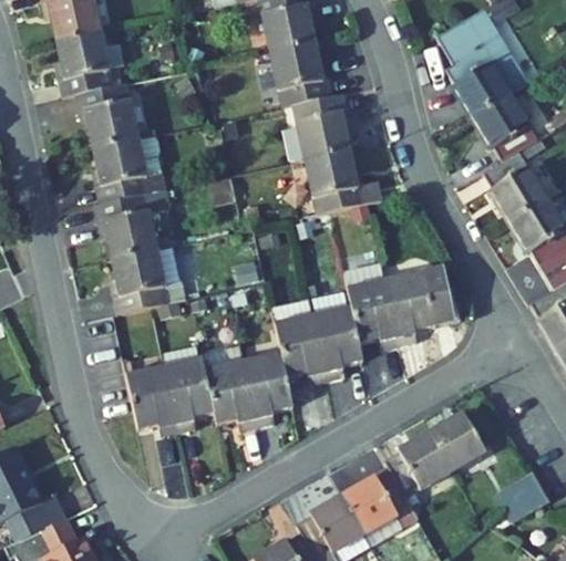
[(100,30),(93,0),(41,0),(41,2),(48,1),(51,19),(55,40),(100,30)]
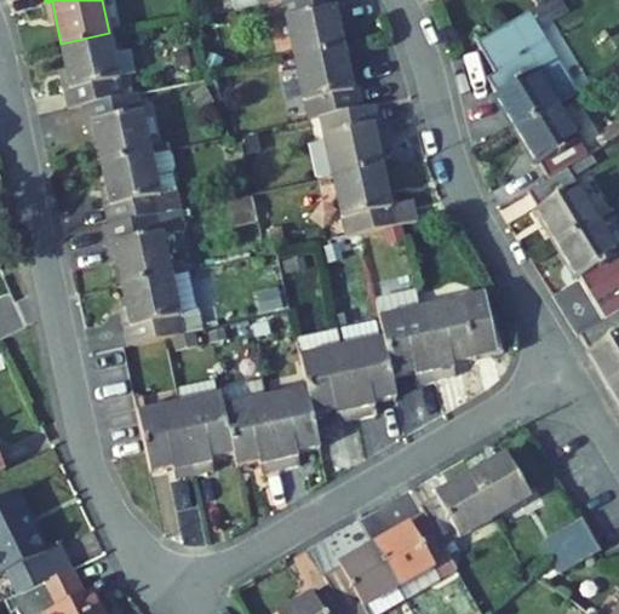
[(344,45),(338,22),(337,13),(343,12),(340,1),(340,0),(269,0),(273,16),(286,13),(294,56),(344,45)]
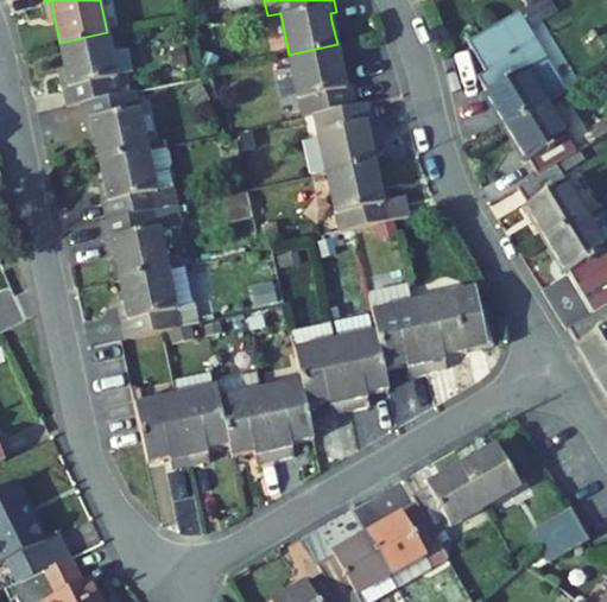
[(51,1),(44,2),(49,21),(55,20),(51,1)]
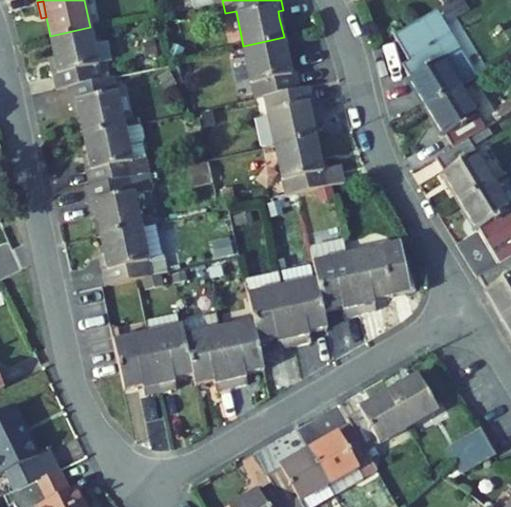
[(408,56),(401,60),(410,74),(407,75),(425,104),(461,83),(475,74),(435,6),(393,31),(408,56)]
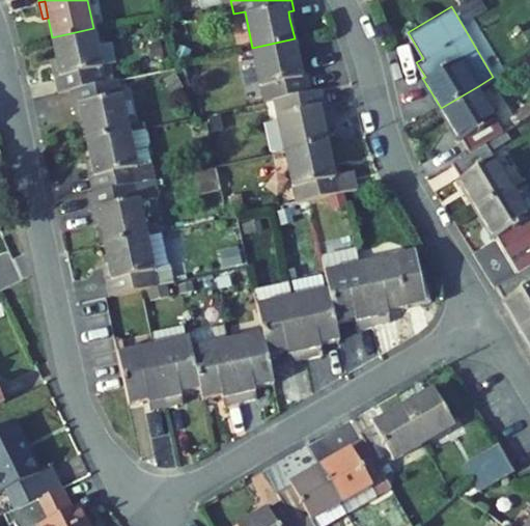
[(105,79),(93,28),(52,37),(56,56),(60,74),(55,75),(58,89),(71,87),(105,79)]
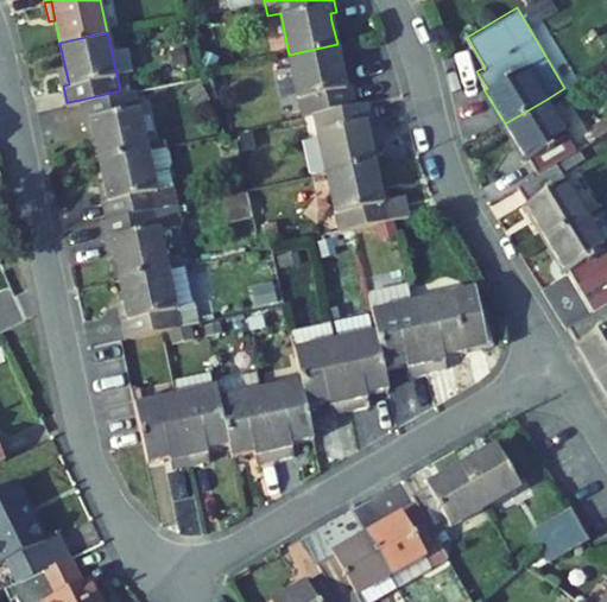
[(170,44),(171,61),(184,59),(182,43),(170,44)]
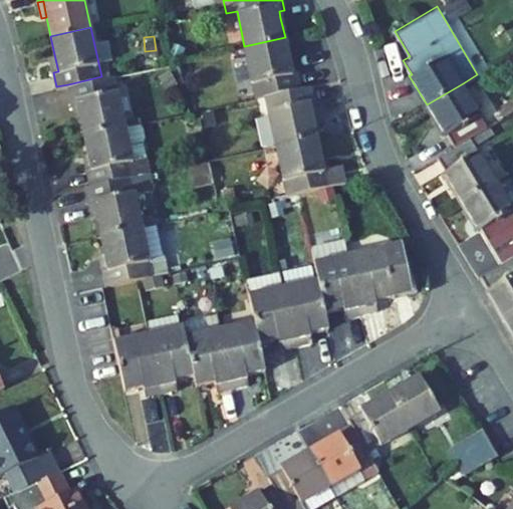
[(285,37),(244,46),(255,95),(265,93),(300,85),(295,62),(290,63),(289,56),(285,37)]
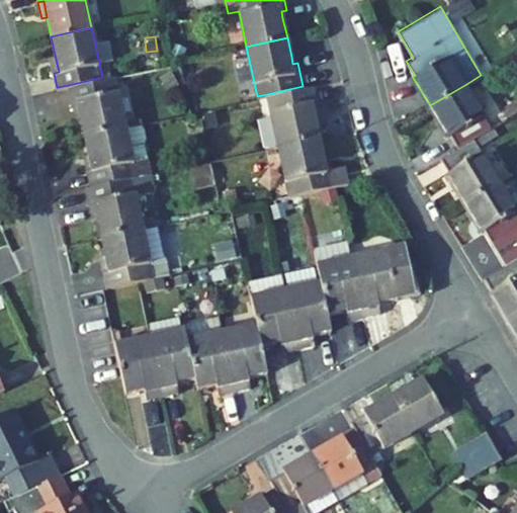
[(59,72),(55,55),(51,56),(54,73),(59,72)]
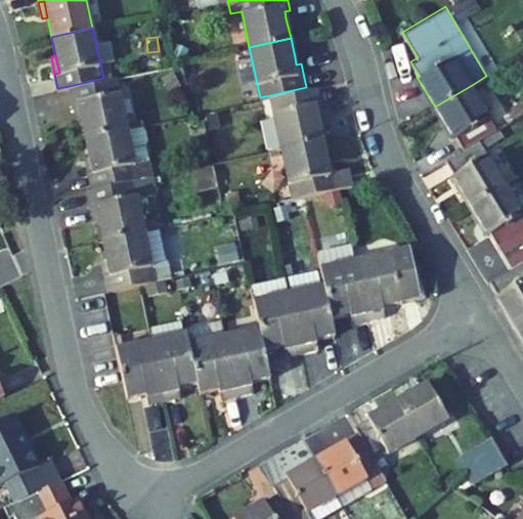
[(172,70),(161,76),(170,90),(180,84),(172,70)]
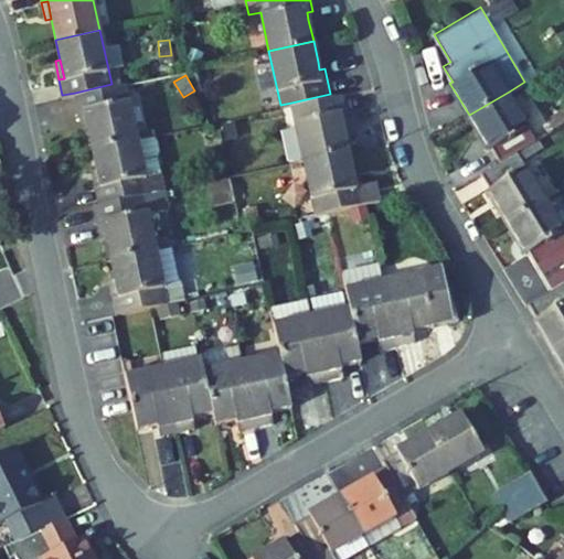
[(137,136),(125,82),(112,84),(75,93),(78,109),(84,108),(88,126),(93,146),(137,136)]
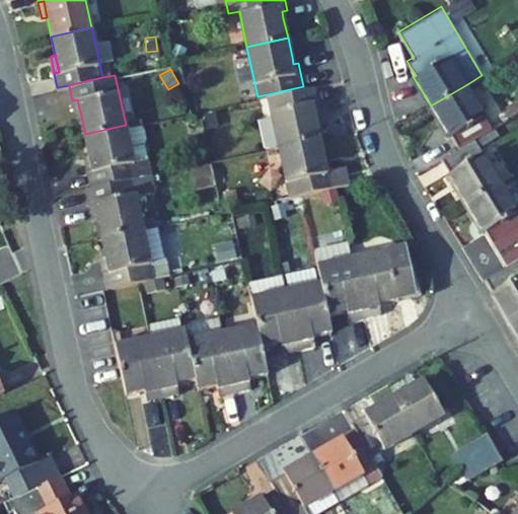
[(315,117),(313,109),(318,107),(316,98),(313,84),(303,86),(268,94),(278,144),(319,136),(315,117)]
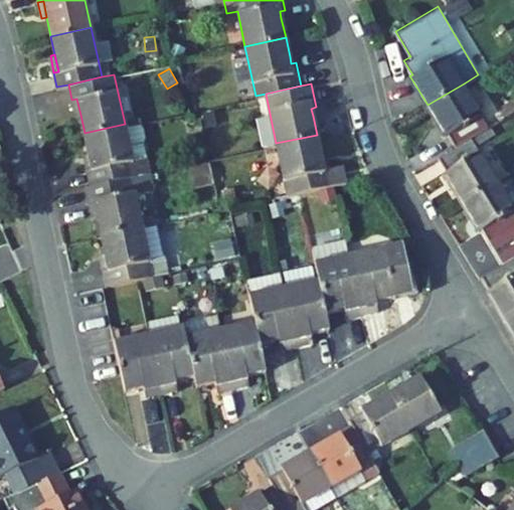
[(489,125),(464,83),(427,105),(445,134),(448,133),(455,146),(489,125)]
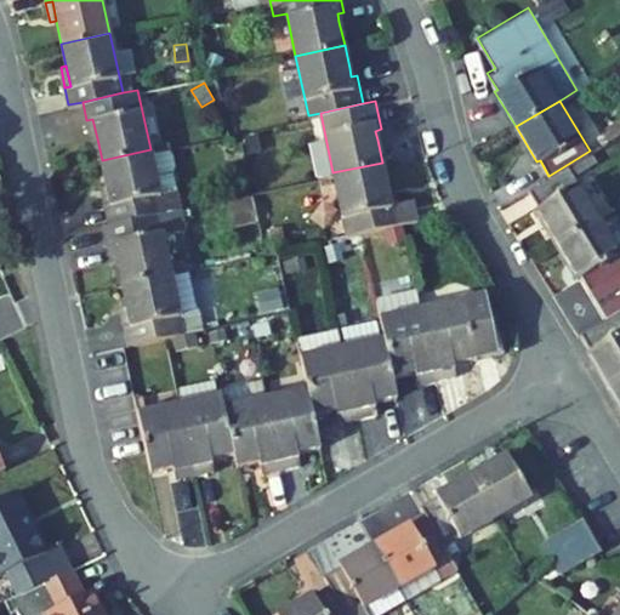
[(228,115),(231,129),(242,127),(240,114),(228,115)]
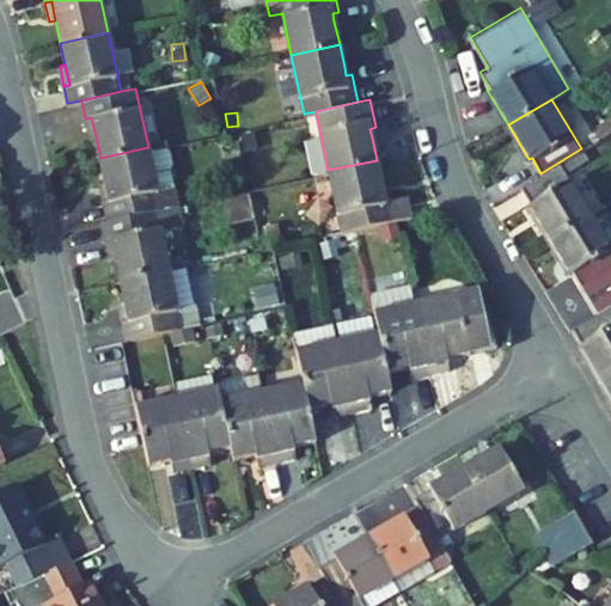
[(610,124),(610,120),(608,115),(591,124),(597,134),(610,124)]
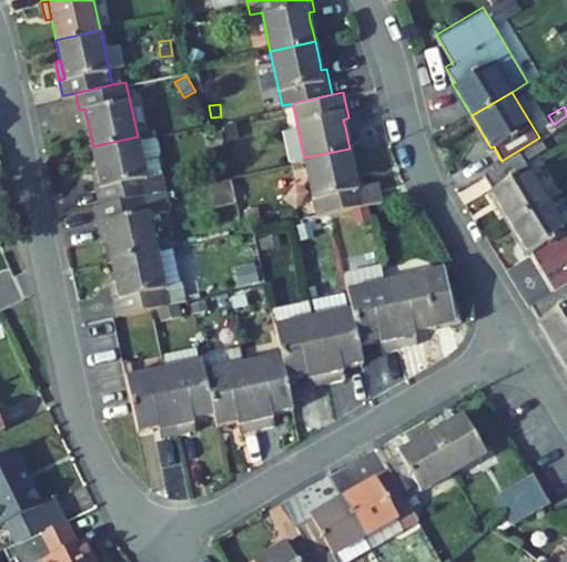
[(83,129),(89,126),(84,109),(79,110),(83,129)]
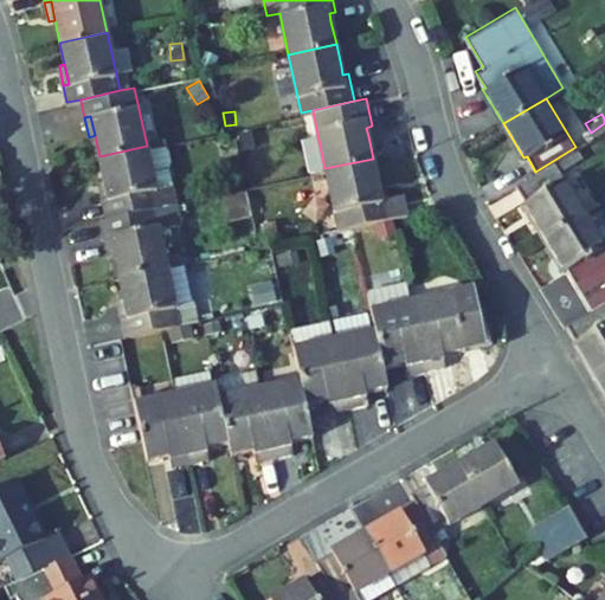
[(242,147),(255,144),(251,128),(238,130),(242,147)]
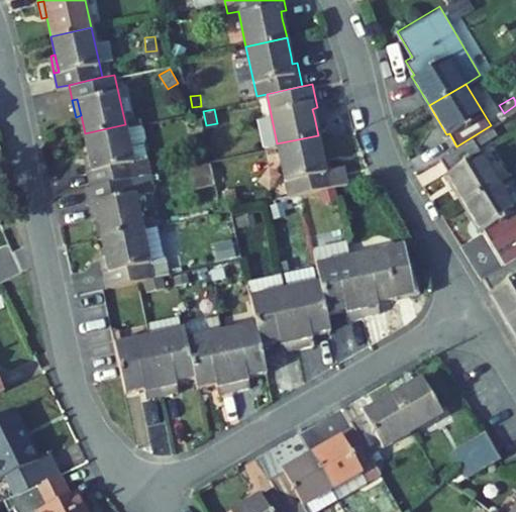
[(89,151),(92,169),(87,170),(90,185),(147,172),(140,138),(145,137),(141,121),(125,124),(85,133),(89,151)]
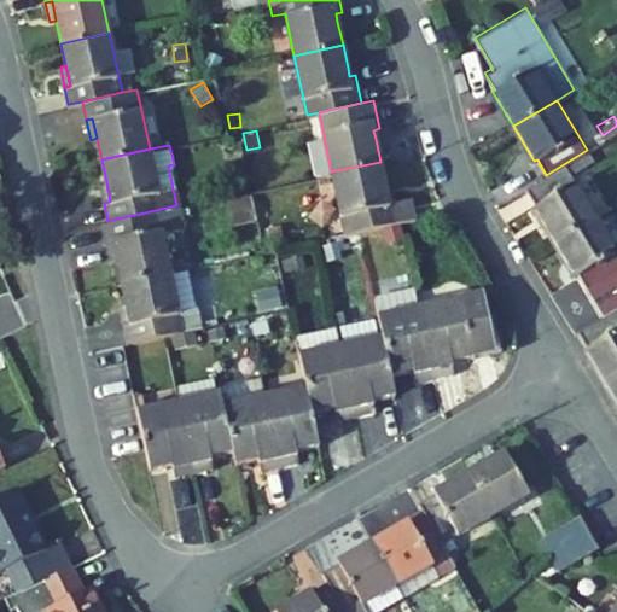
[(534,203),(533,204),(553,239),(597,214),(572,173),(593,161),(587,150),(546,175),(525,187),(534,203)]
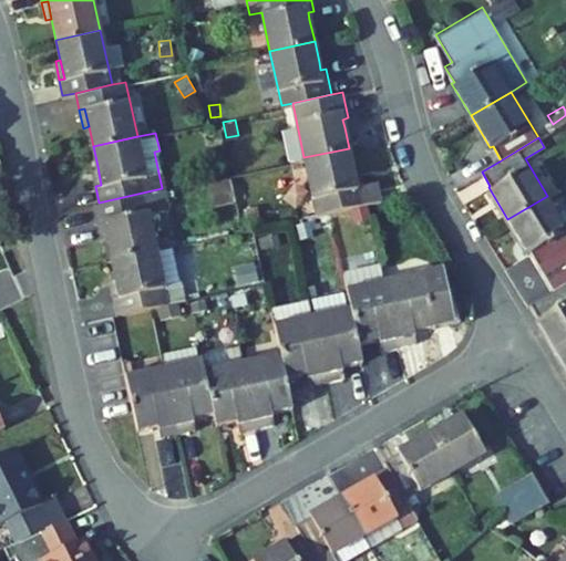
[(304,157),(312,197),(316,213),(382,198),(379,182),(363,185),(361,175),(354,177),(353,168),(349,148),(304,157)]
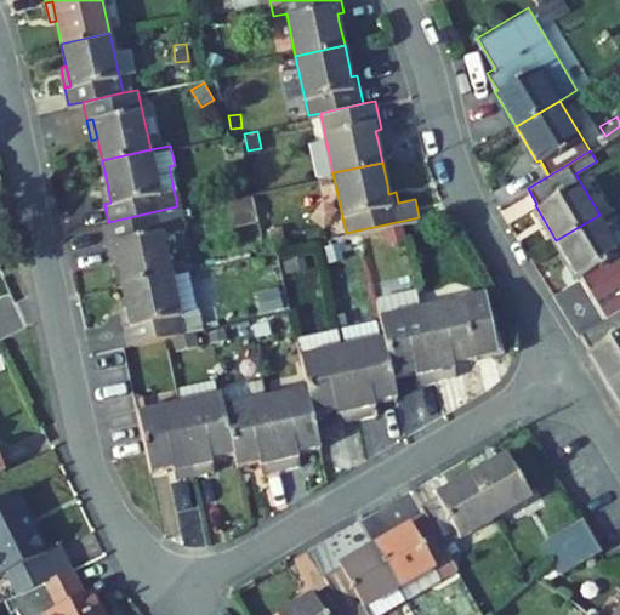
[(100,183),(104,204),(111,203),(107,182),(100,183)]
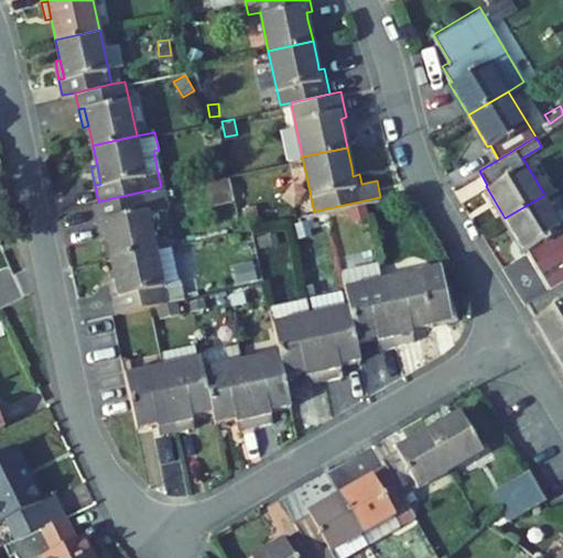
[(226,175),(207,179),(212,201),(231,197),(226,175)]
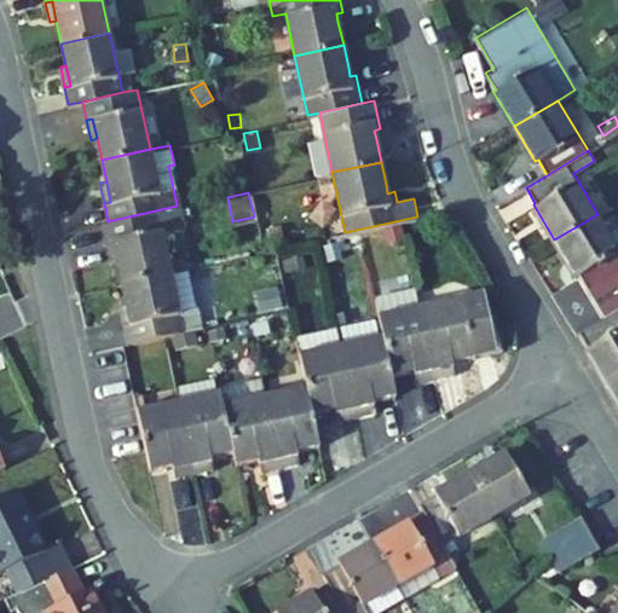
[(107,240),(113,238),(116,258),(121,281),(169,270),(161,231),(184,226),(180,206),(177,206),(108,221),(102,223),(107,240)]
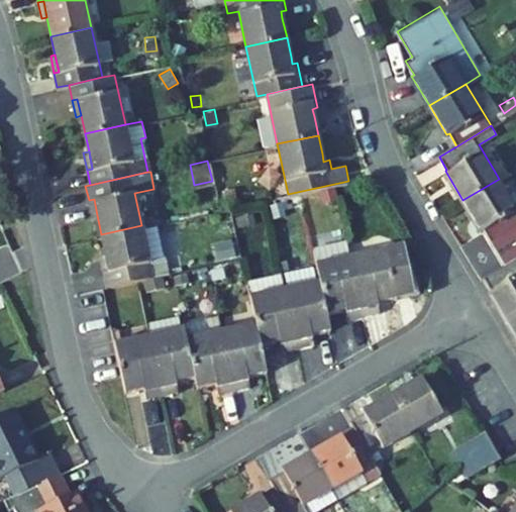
[(515,206),(499,179),(462,200),(480,229),(483,228),(504,264),(515,256),(515,206)]
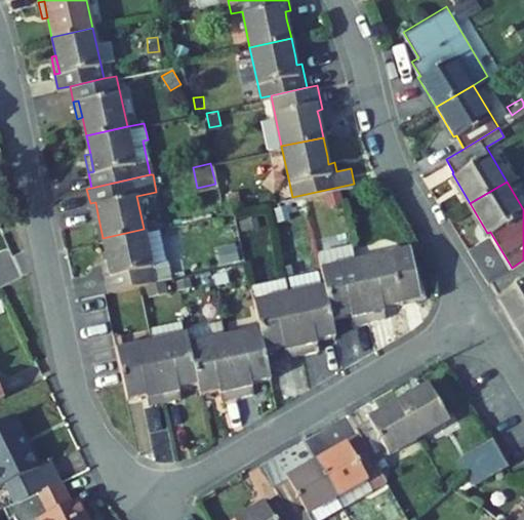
[(98,218),(95,202),(90,203),(93,220),(98,218)]
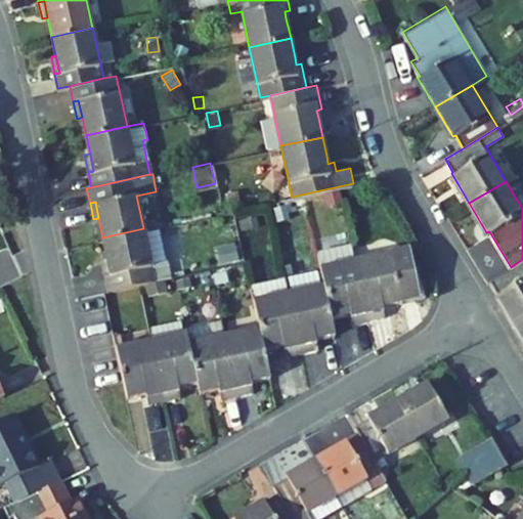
[(240,227),(259,224),(256,213),(237,217),(240,227)]
